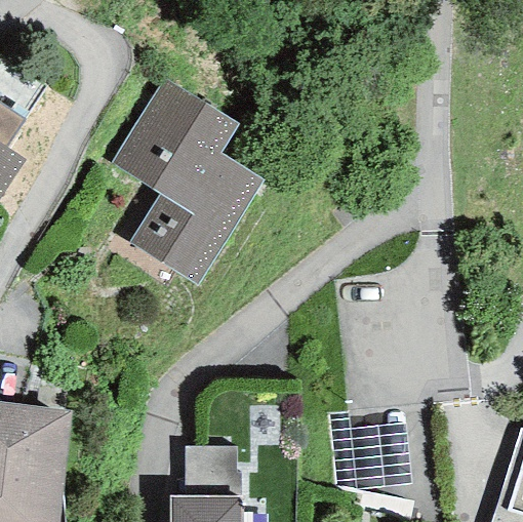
[(238,122),(164,76),(111,161),(161,192),(130,241),(198,283),(265,177),(220,150),(238,122)]
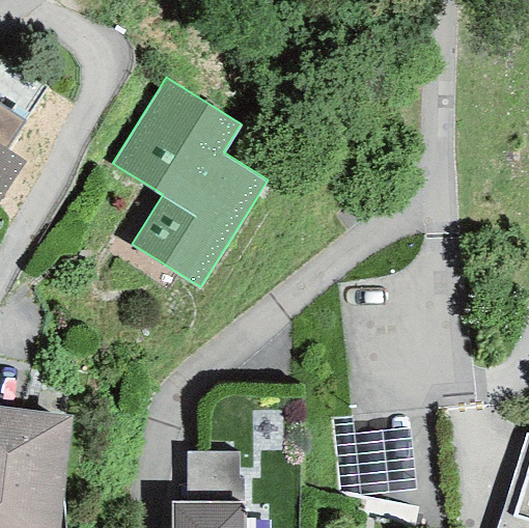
[(0,102),(0,142),(5,146),(24,118),(0,102)]
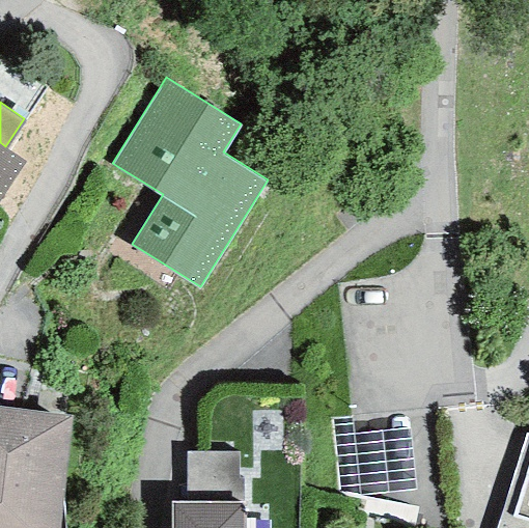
[(0,142),(0,198),(26,160),(5,146),(0,142)]
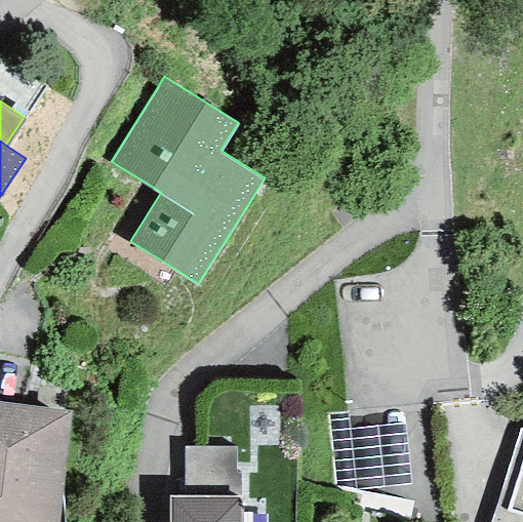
[(0,521),(58,521),(72,410),(0,401),(0,521)]
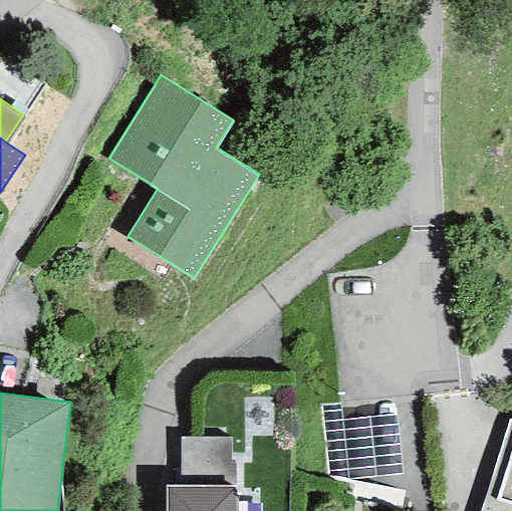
[(511,415),(510,415),(479,510),(511,510),(511,415)]
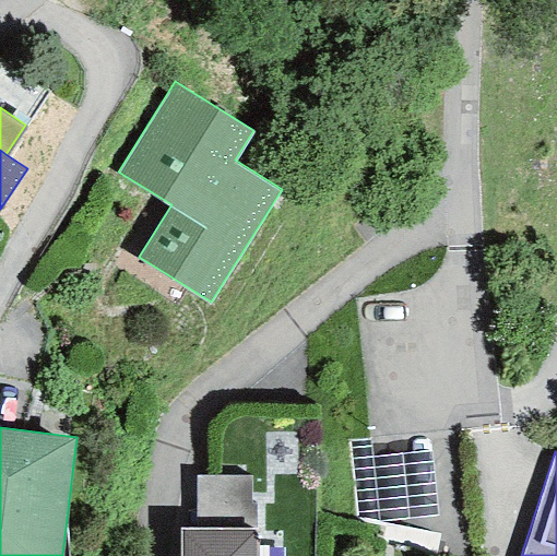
[(197,474),(198,527),(258,525),(257,500),(252,500),(252,473),(197,474)]
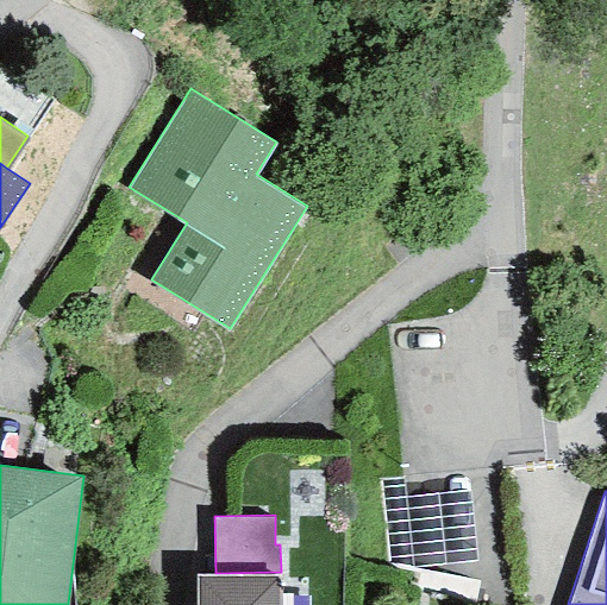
[(196,573),(196,604),(280,604),(281,572),(216,573),(196,573)]
